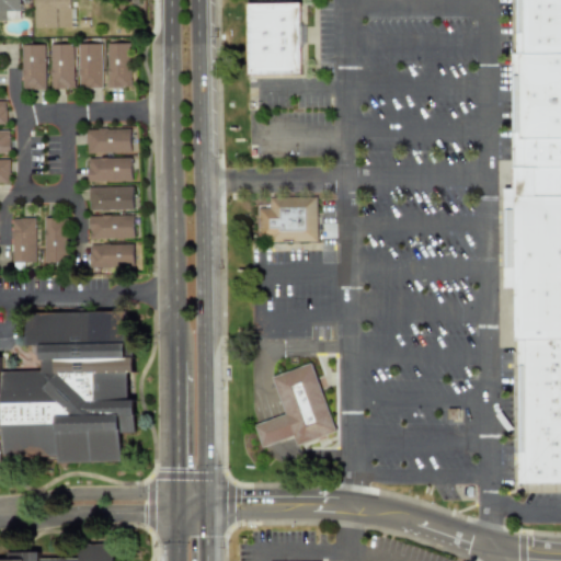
[(20,0),(0,0),(0,20),(21,20),(20,0)]
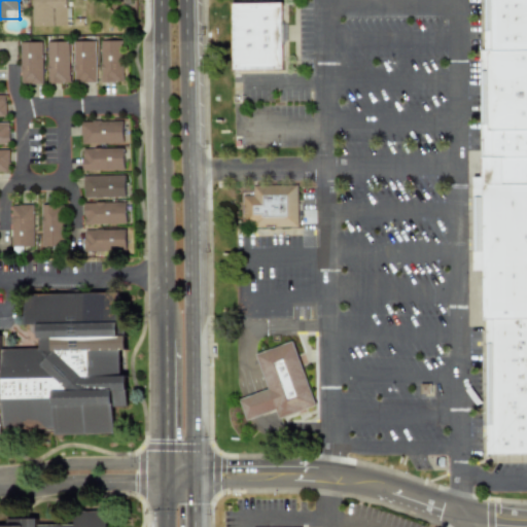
[(67,0),(33,0),(33,26),(72,27),(72,7),(67,7),(67,0)]
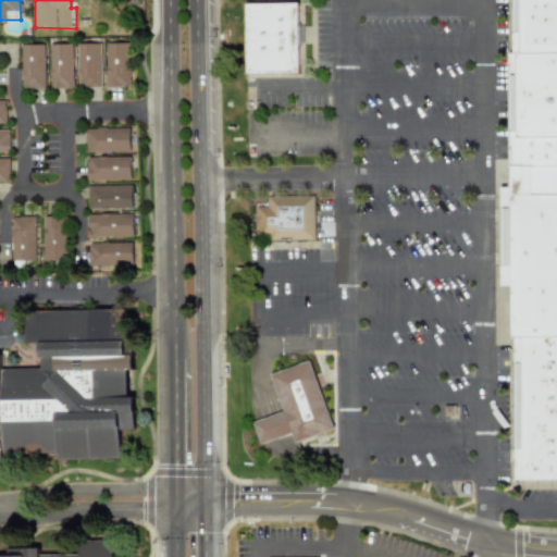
[(556,0),(509,0),(511,187),(500,187),(500,286),(512,286),(514,480),(556,479),(556,0)]
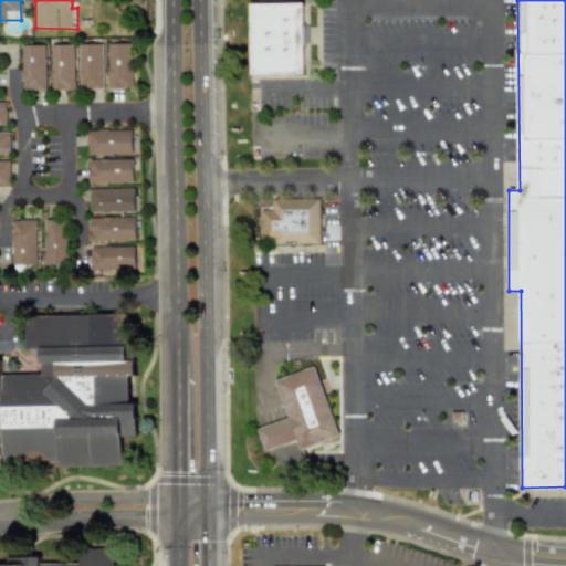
[(303,74),(302,2),(248,3),(249,75),(303,74)]
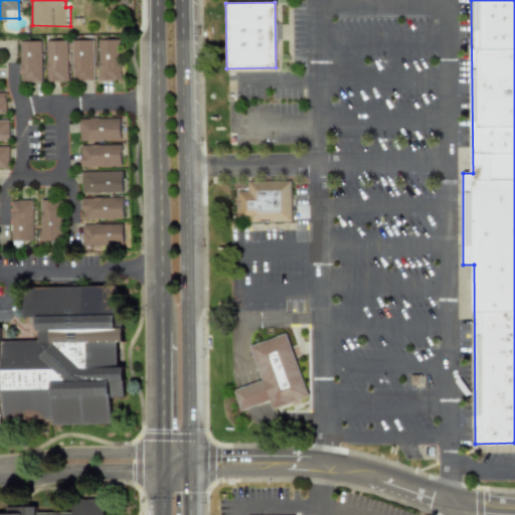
[(121,39),(99,40),(100,80),(122,80),(121,39)]
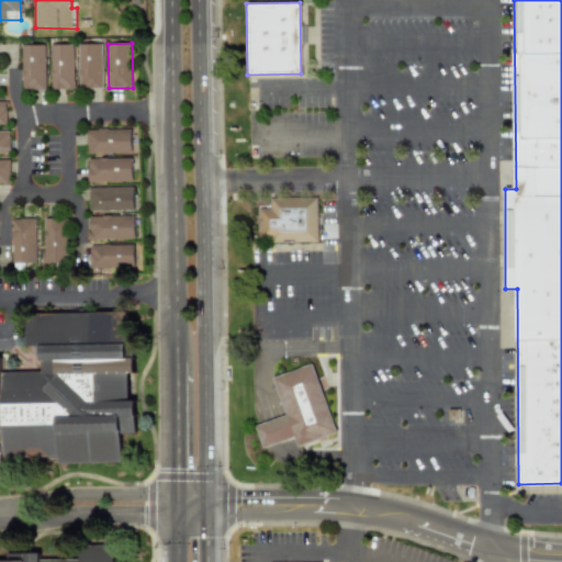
[(103,44),(80,44),(80,89),(104,88),(103,44)]
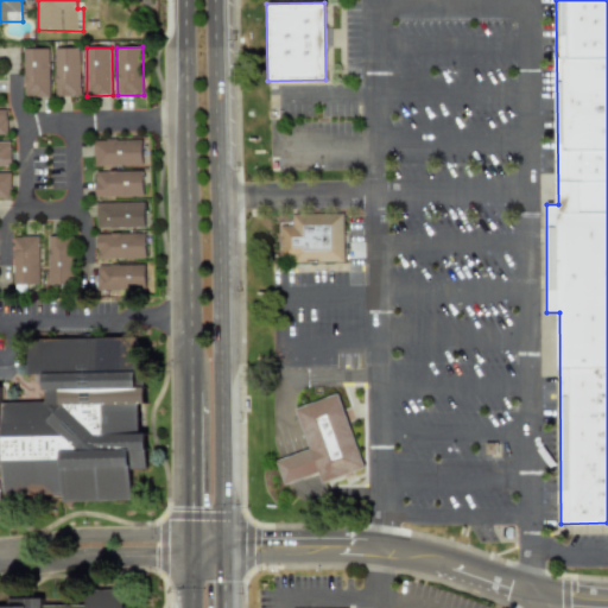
[(25,49),(25,97),(50,97),(50,49),(25,49)]
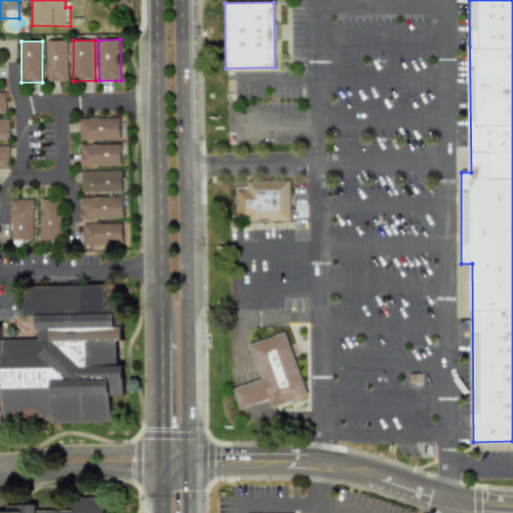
[(46,41),(47,81),(69,81),(68,41),(46,41)]
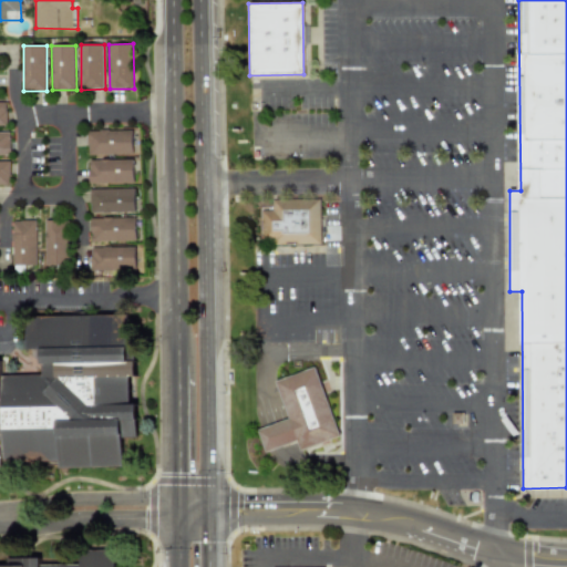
[(133,154),(132,130),(88,131),(89,155),(133,154)]
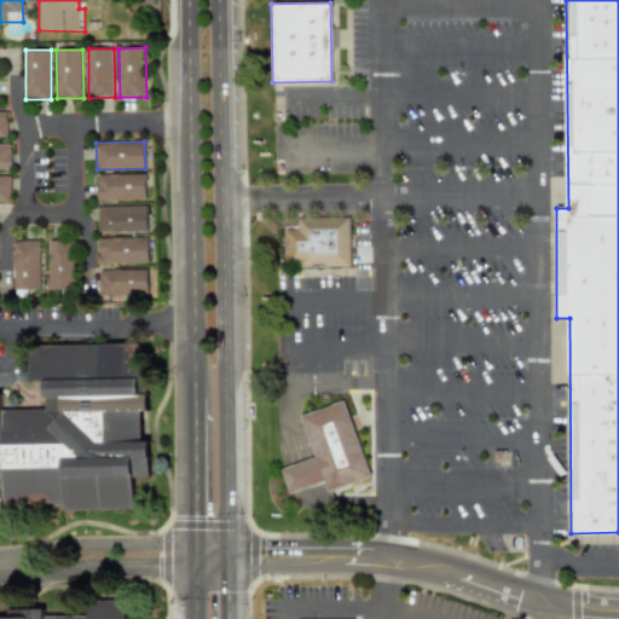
[(0,169),(11,169),(11,144),(0,144),(0,169)]
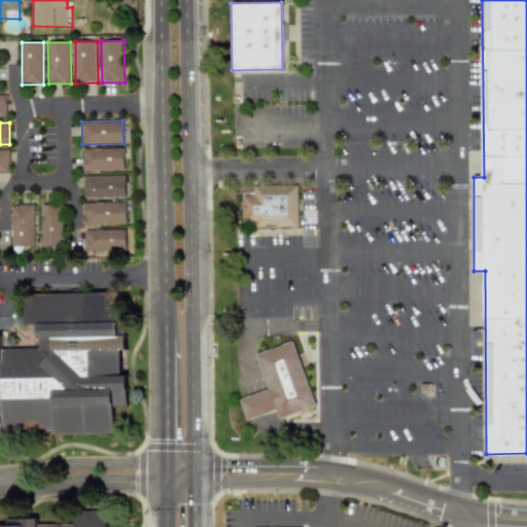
[(124,170),(124,148),(82,148),(82,171),(124,170)]
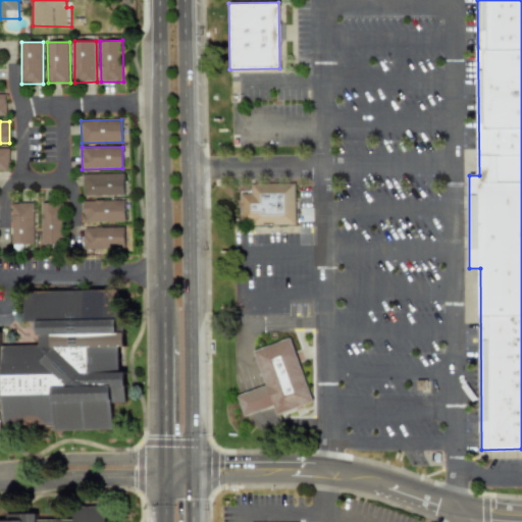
[(0,170),(8,171),(9,149),(0,148),(0,170)]
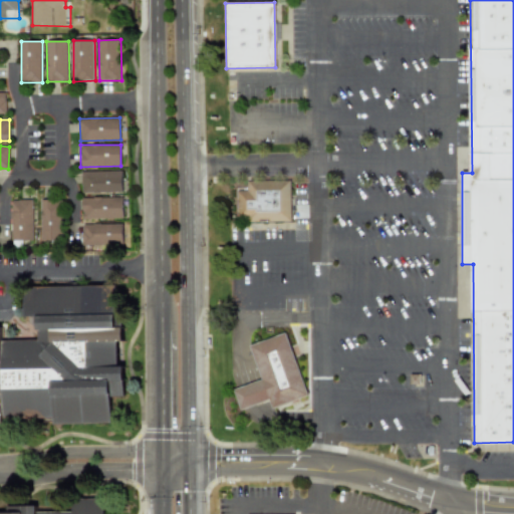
[(81,193),(122,193),(121,171),(81,172),(81,193)]
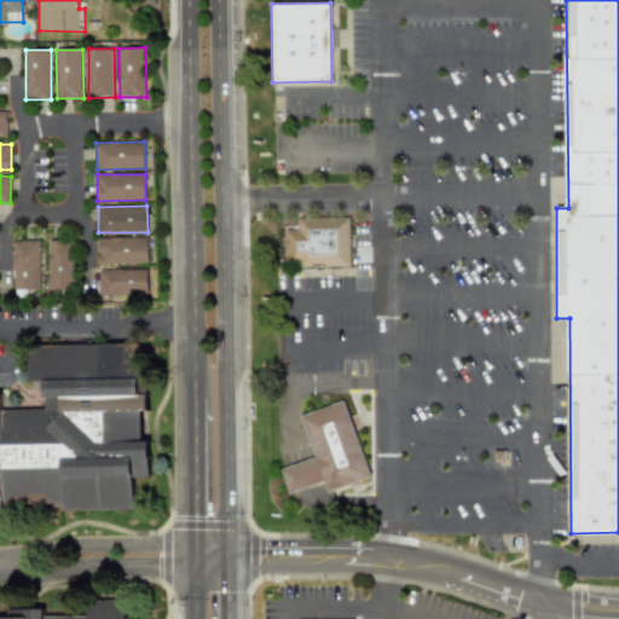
[(284,229),(283,266),(348,267),(348,218),(296,217),(296,230),(284,229)]
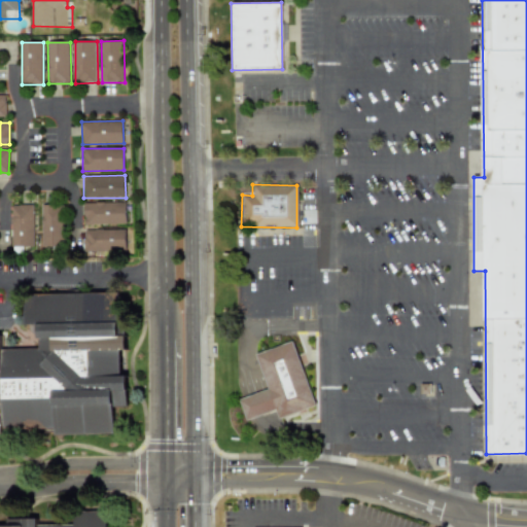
[(126,224),(126,202),(83,203),(84,225),(126,224)]
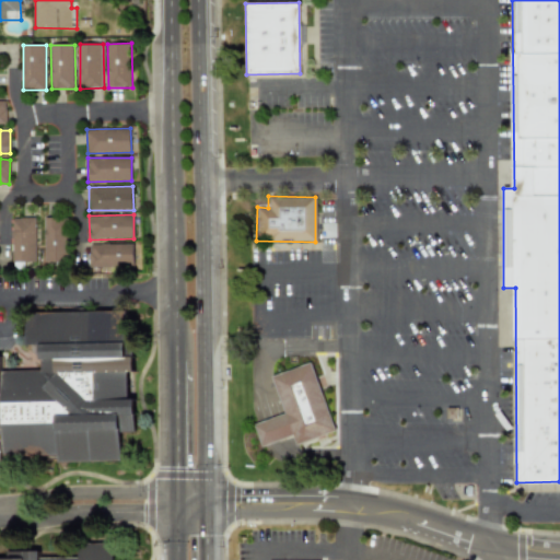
[(35,218),(11,218),(13,263),(36,263),(35,218)]
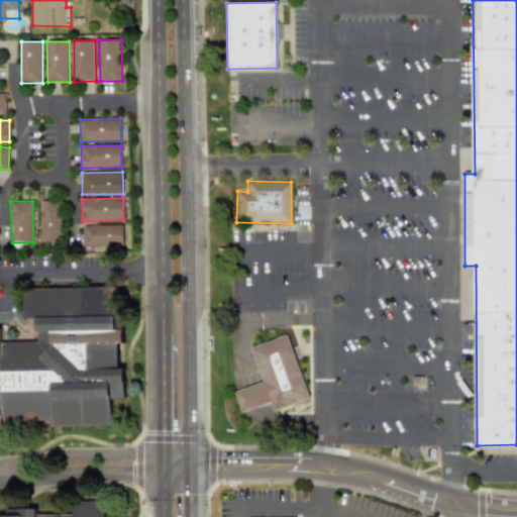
[(40,201),(41,243),(63,243),(62,201),(40,201)]
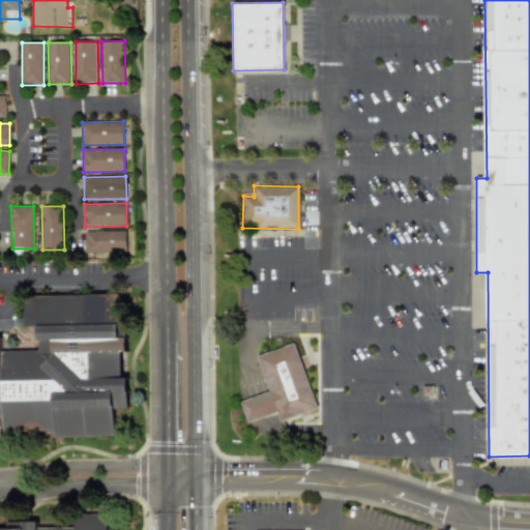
[(126,231),(84,231),(84,254),(126,254),(126,231)]
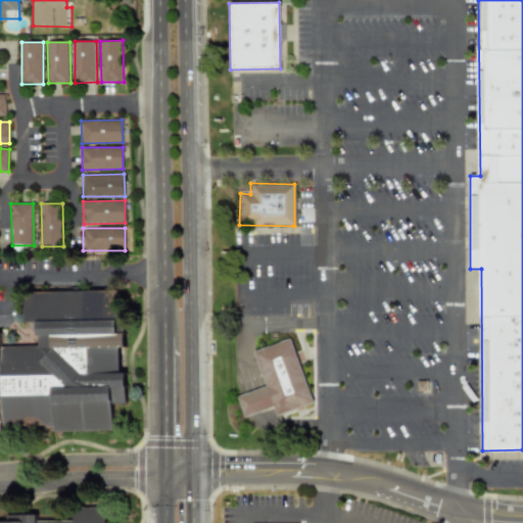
[(0,336),(0,433),(5,433),(4,428),(54,426),(55,432),(113,431),(113,405),(127,403),(126,373),(120,373),(119,348),(126,347),(125,333),(119,334),(117,290),(25,292),(26,323),(39,322),(40,345),(3,346),(2,337),(0,336)]
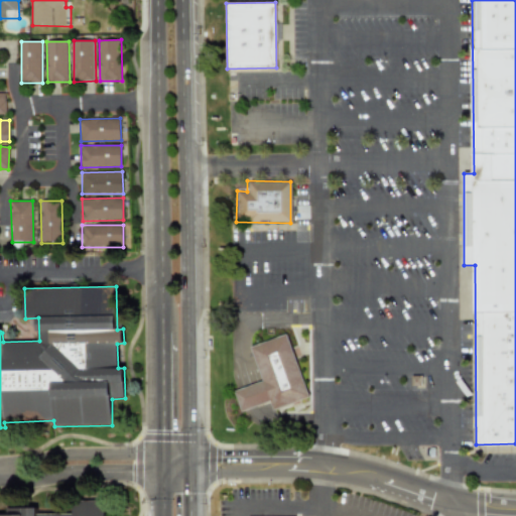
[(307,398),(287,334),(250,346),(262,382),(234,390),(240,411),(270,401),(272,409),(307,398)]
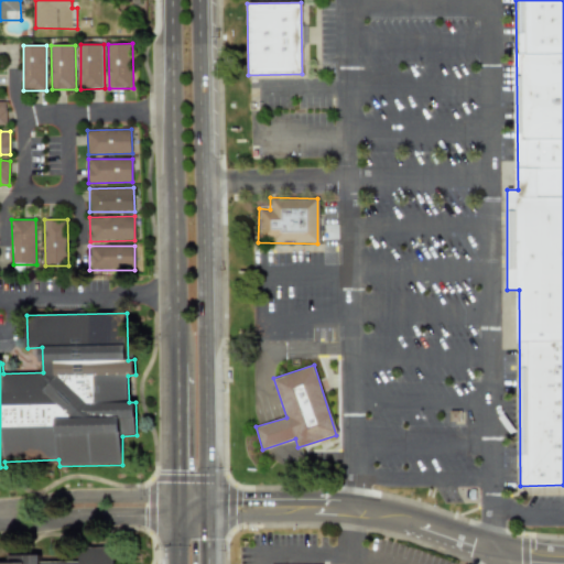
[(115,563),(116,549),(79,549),(79,562),(41,562),(41,555),(10,555),(10,562),(0,562),(0,563),(115,563)]
